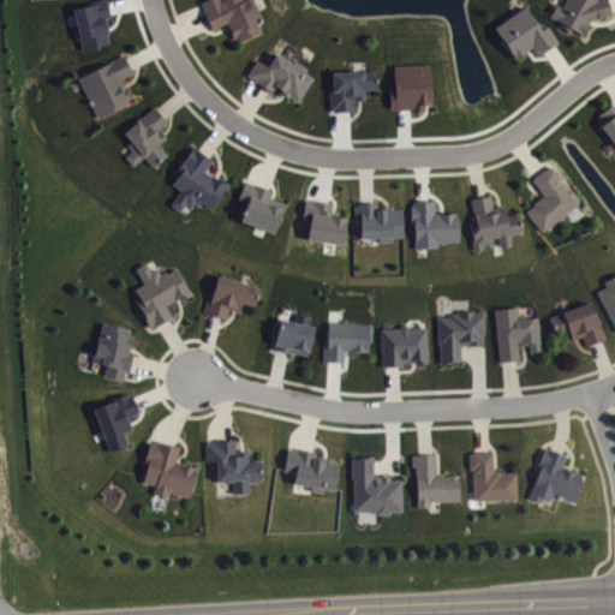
[(252,0),(262,18),(257,22),(261,30),(239,41),(237,36),(233,37),(227,25),(226,22),(212,28),(207,18),(203,10),(204,10),(199,0),(252,0)]
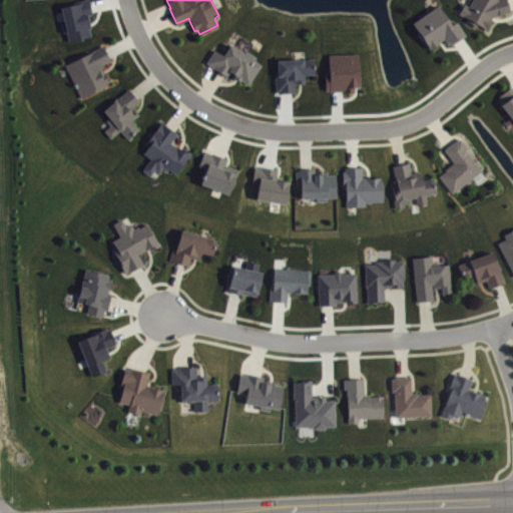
[(470,0),(468,5),(463,2),(458,12),(466,17),(465,19),(476,25),(477,23),(486,28),(491,17),(492,16),(510,11),(507,2),(506,0),(470,0)]
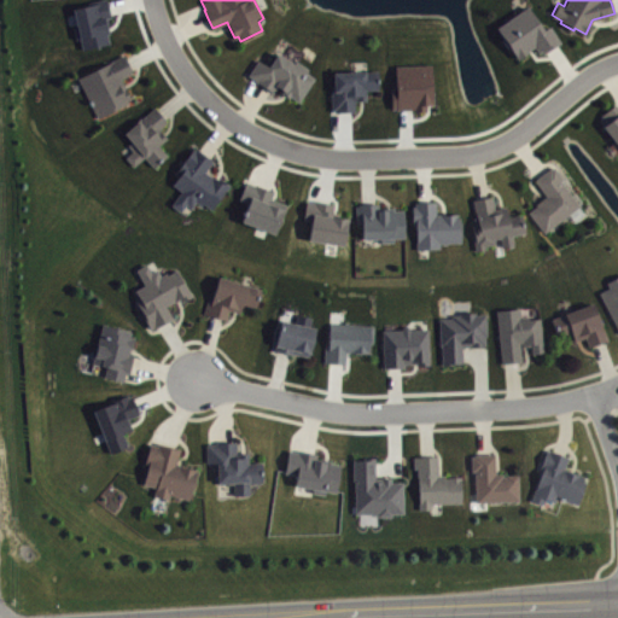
[(86,52),(115,46),(110,21),(115,19),(111,4),(77,10),(86,52)]
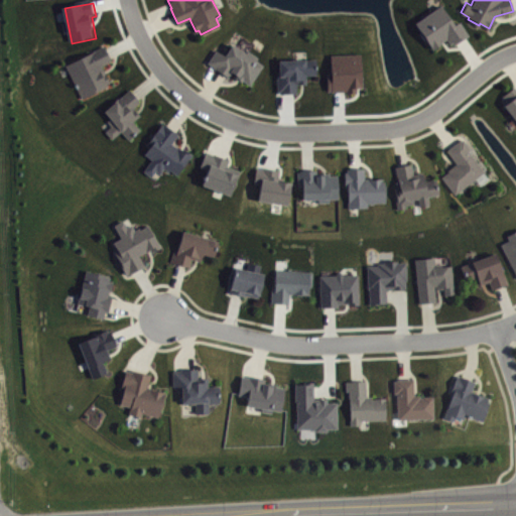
[(440,4),(414,22),(432,47),(441,41),(445,38),(449,43),(452,41),(454,44),(461,38),(468,34),(458,20),(454,23),(440,4)]
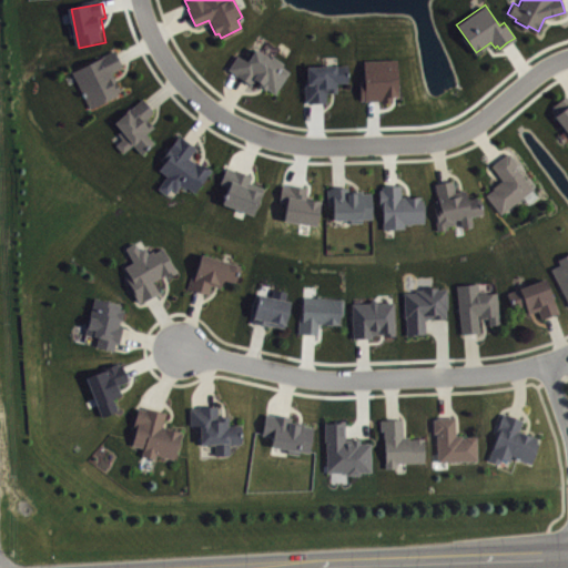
[(236,53),(246,60),(254,48),(270,57),(271,54),(282,62),(281,64),(288,70),(274,92),(266,87),(265,89),(261,87),(257,84),(260,82),(254,79),(251,84),(241,78),(235,73),(227,68),(236,53)]
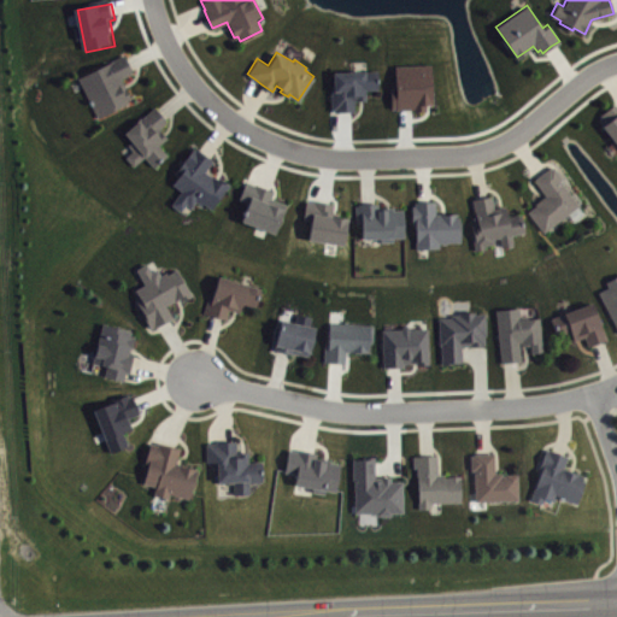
[(77,76),(97,116),(127,101),(125,98),(130,95),(124,84),(121,77),(131,71),(127,63),(123,54),(77,76)]
